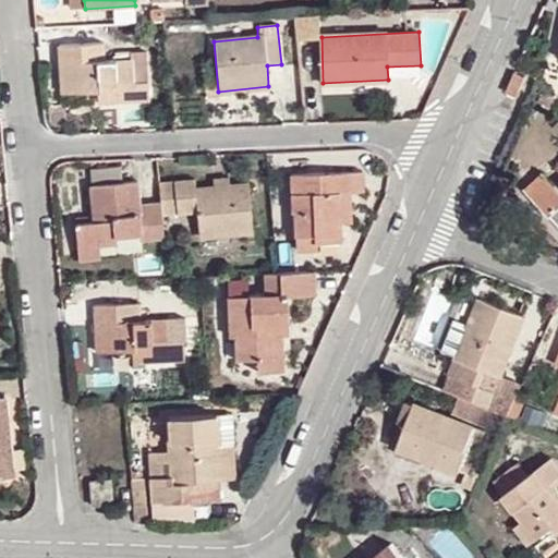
[(63,93),(97,91),(108,91),(109,101),(148,99),(148,80),(132,80),(131,59),(106,61),(105,44),(60,46),(63,93)]
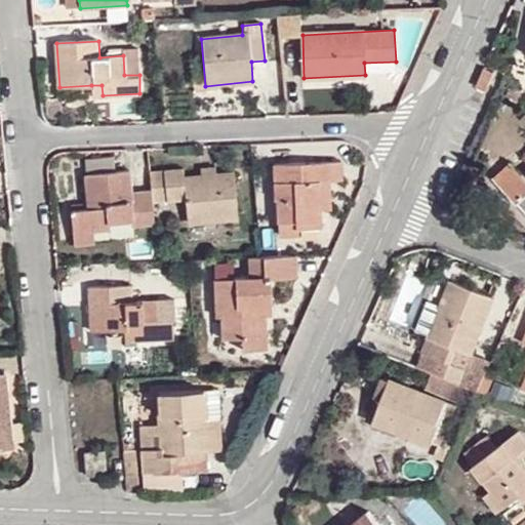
[(123,50),(123,55),(124,75),(139,75),(137,50),(123,50)]
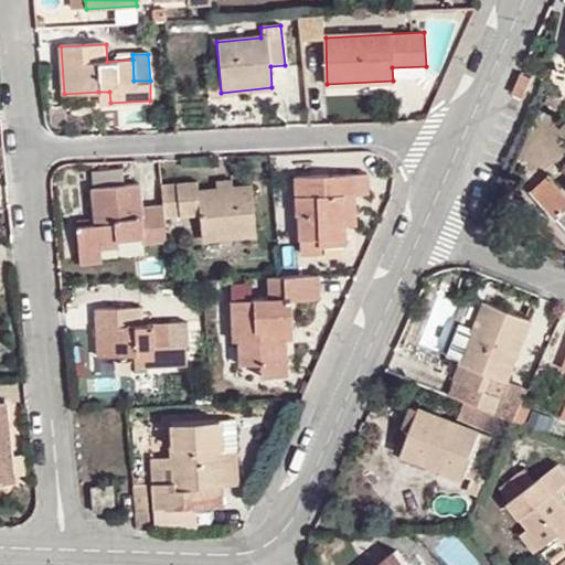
[(109,92),(98,92),(99,103),(110,103),(109,92)]
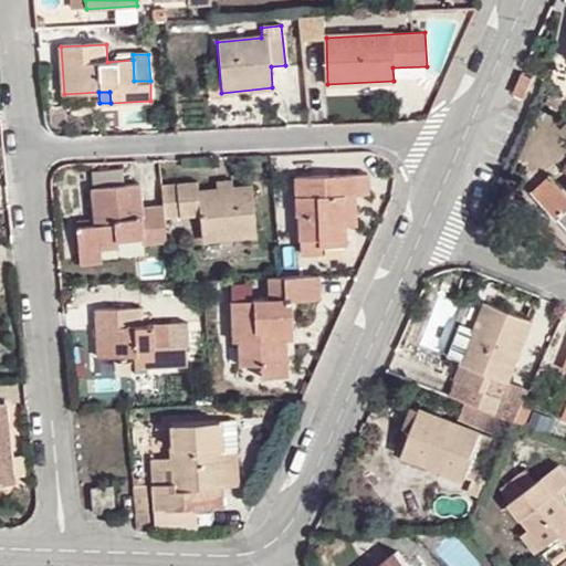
[(564,101),(555,92),(545,101),(554,111),(564,101)]
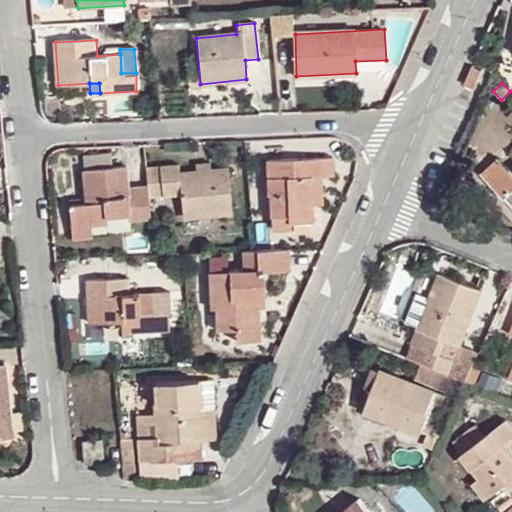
[(332,159),(269,161),(269,198),(271,197),(272,231),(292,231),(291,225),(314,223),(314,206),(322,205),(321,178),(332,177),(332,159)]
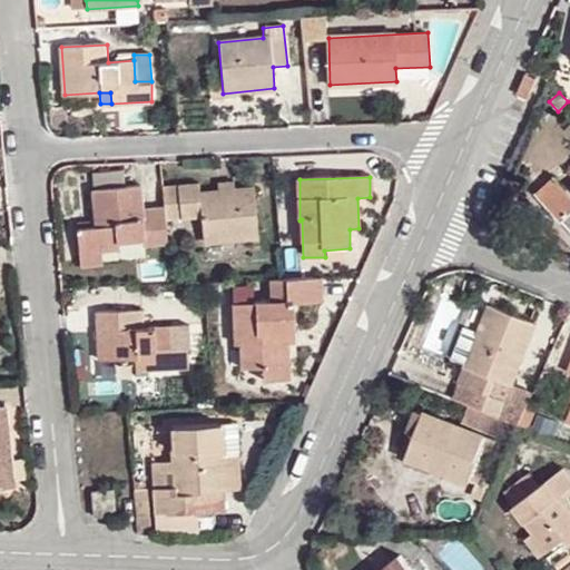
[(569,195),(553,178),(536,196),(561,223),(569,214),(569,195)]
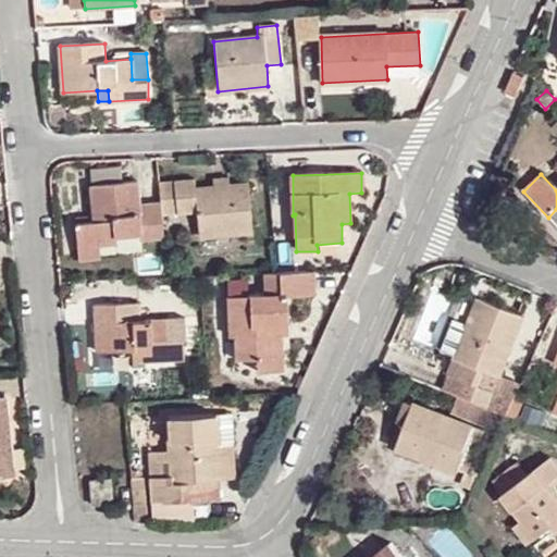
[(212,178),(213,188),(229,187),(227,177),(212,178)]
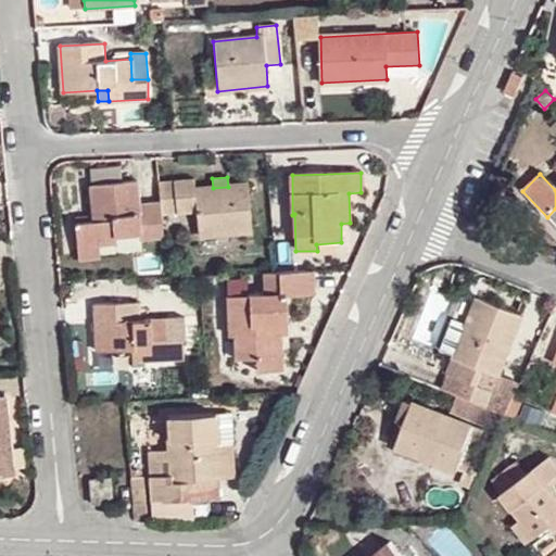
[(141,239),(165,238),(163,215),(162,203),(140,204),(138,180),(92,186),(96,220),(77,223),(78,245),(101,243),(118,242),(118,235),(141,232),(141,239)]
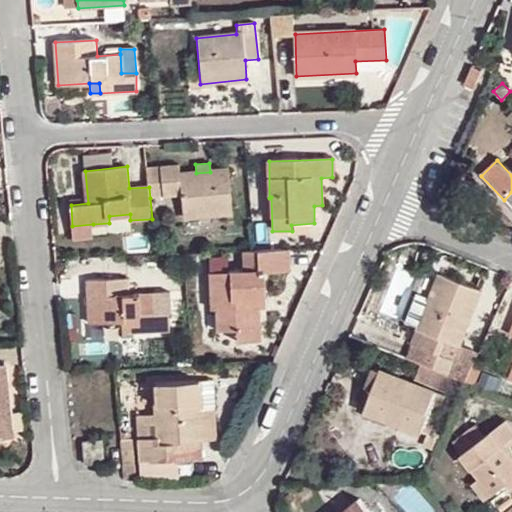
[(149,187),(150,198),(180,195),(183,217),(232,213),(227,169),(210,172),(196,173),(179,174),(178,166),(147,168),(149,187)]
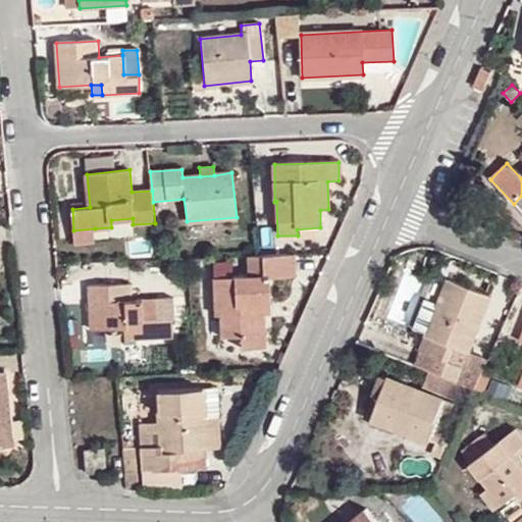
[(95,228),(73,230),(75,244),(95,242),(95,228)]
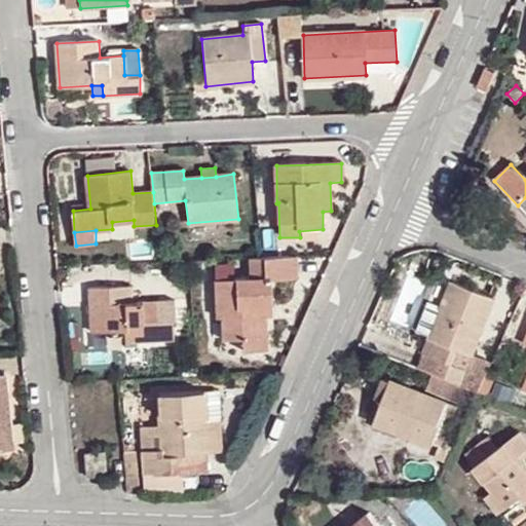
[(297,256),(262,258),(251,258),(252,278),(216,279),(217,318),(224,318),(225,341),(245,340),(269,339),(268,314),(260,314),(260,307),(273,306),(272,279),(298,278),(297,256)]
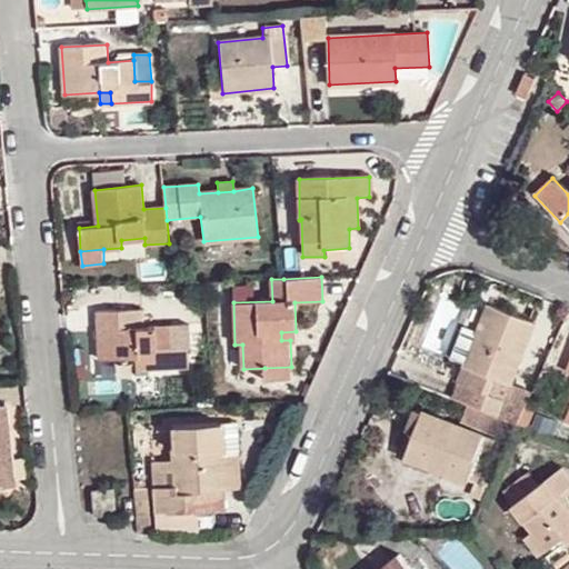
[(466,403),(498,417),(516,369),(521,371),(526,359),(519,357),(532,323),(488,306),(458,380),(472,387),(466,403)]
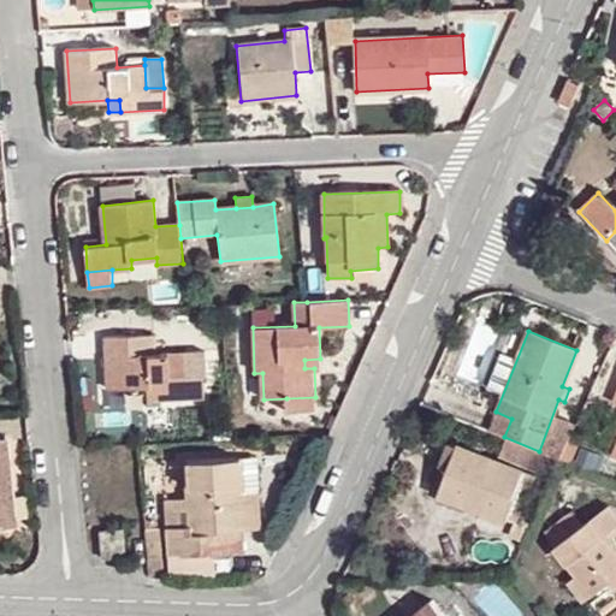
[(105,389),(143,386),(157,386),(158,400),(206,397),(205,377),(188,378),(187,357),(187,353),(154,354),(153,335),(101,337),(105,389)]
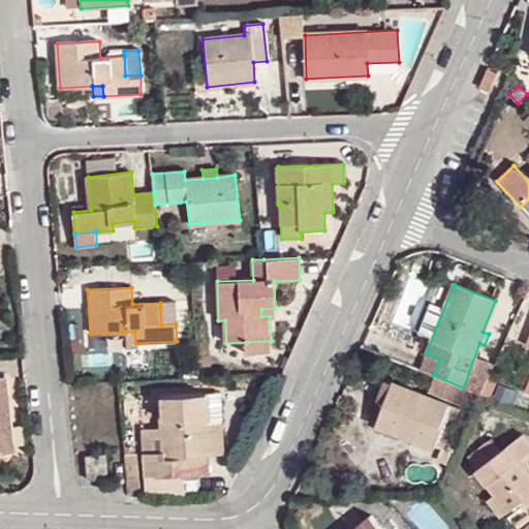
[(174,306),(160,307),(161,324),(176,323),(174,306)]
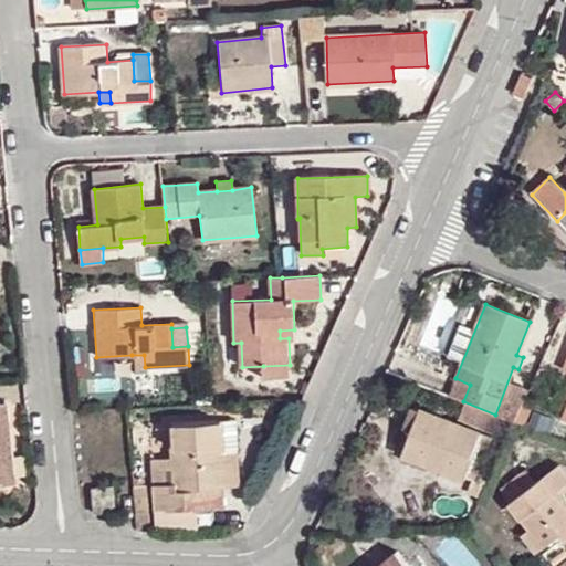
[(294,337),(294,329),(280,331),(280,338),(289,338),(294,337)]
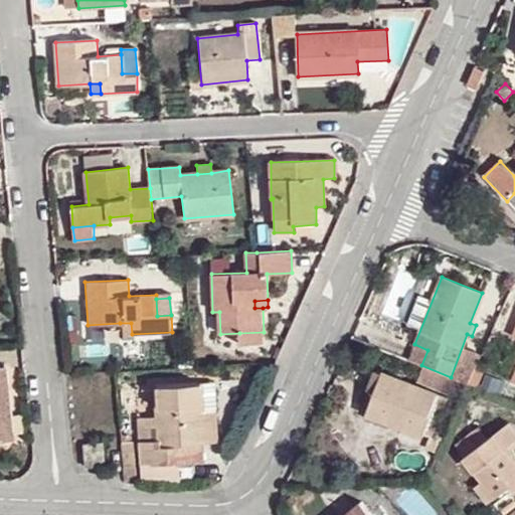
[(131,323),(120,323),(121,341),(132,340),(132,334),(131,323)]
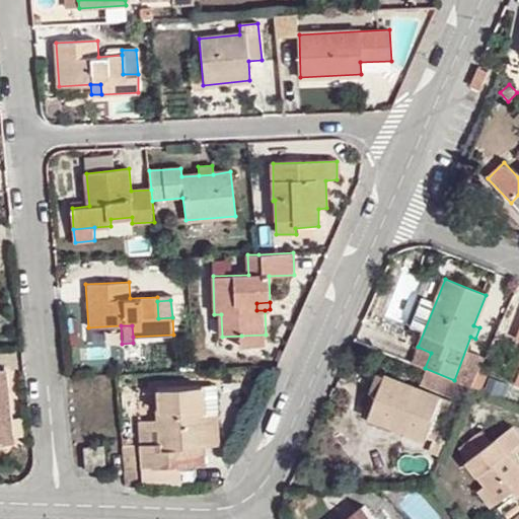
[(265,345),(266,335),(241,336),(242,346),(265,345)]
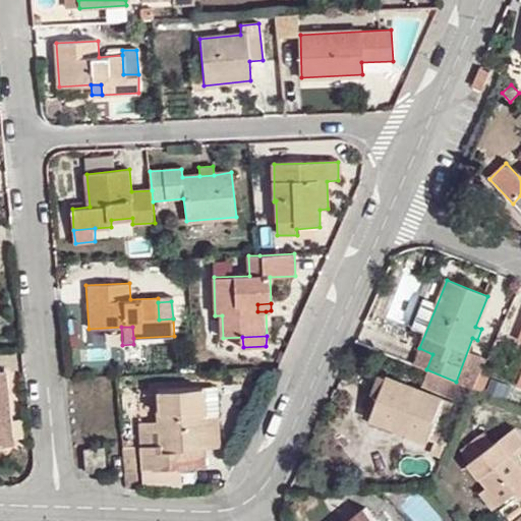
[(0,437),(0,409),(9,409),(6,371),(0,371),(0,446),(1,446),(0,437)]
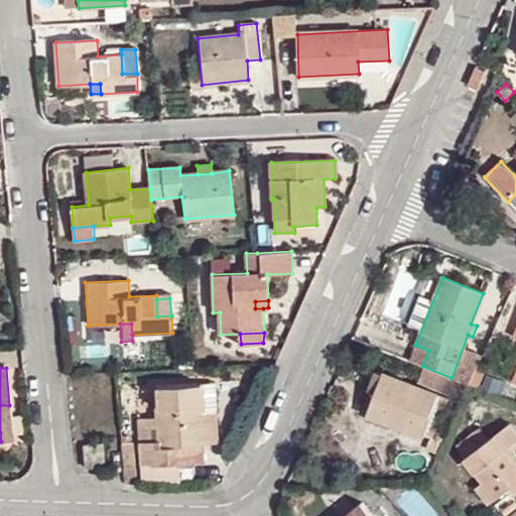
[(439,395),(383,373),(375,393),(380,395),(373,415),(424,434),(439,395)]
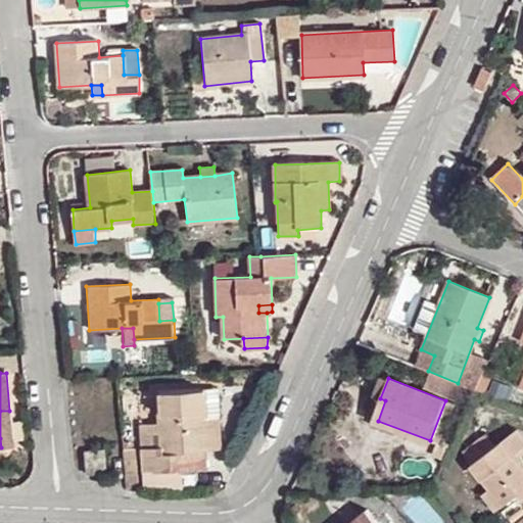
[(135,388),(138,418),(153,417),(151,387),(135,388)]
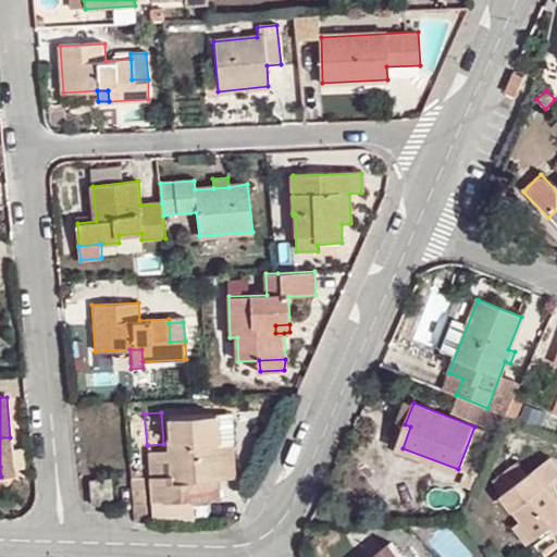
[(168,418),(171,452),(171,474),(149,477),(150,499),(188,498),(187,481),(215,480),(219,480),(217,445),(214,416),(168,418)]
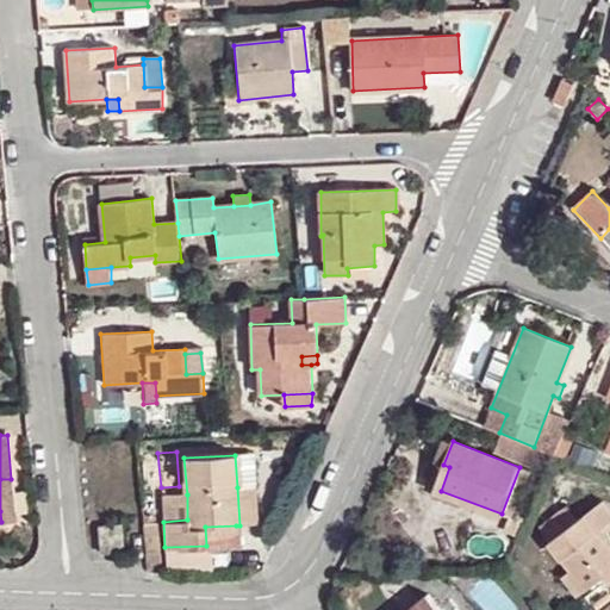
[(13,521),(11,479),(0,479),(0,511),(1,522),(13,521)]
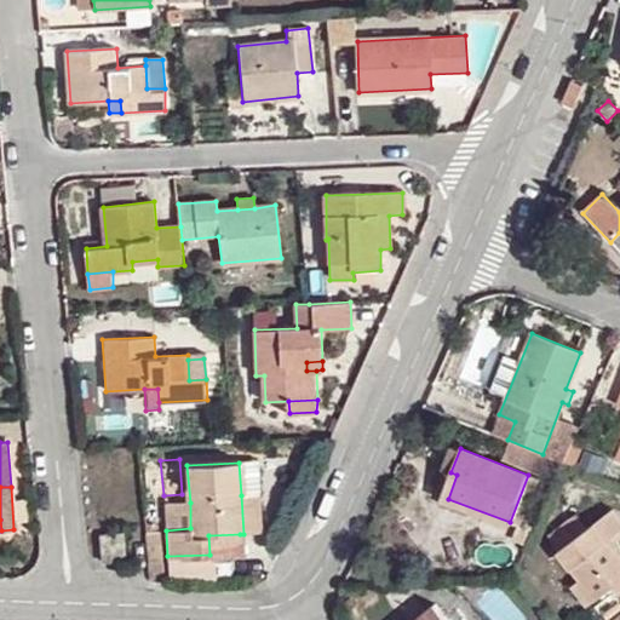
[(241,495),(244,534),(257,533),(254,495),(241,495)]
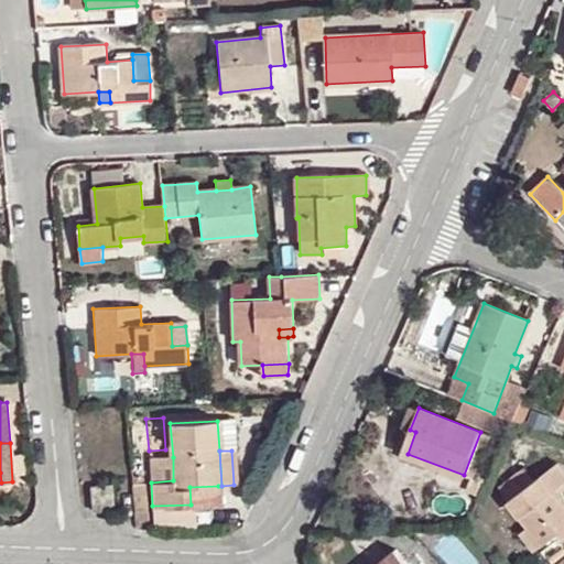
[(173,480),(173,457),(150,459),(151,483),(173,480)]
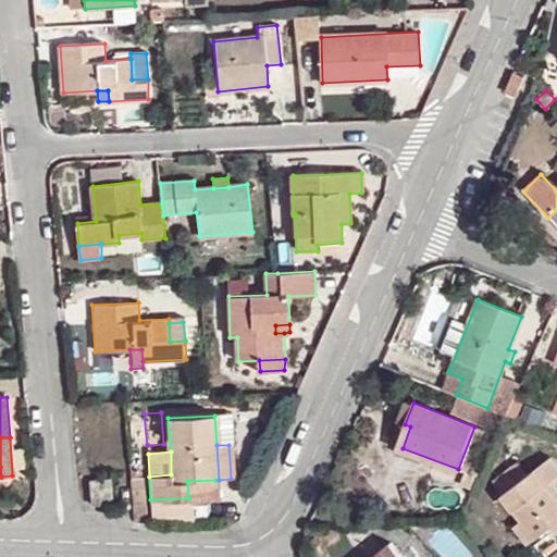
[(552,528),(556,534),(556,499),(546,485),(556,477),(556,466),(549,458),(503,494),(522,520),(536,539),(552,528)]
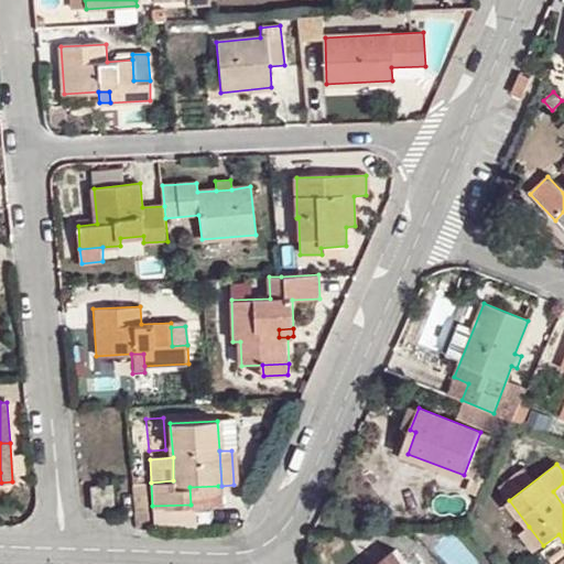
[(143,480),(133,483),(136,512),(147,511),(143,480)]
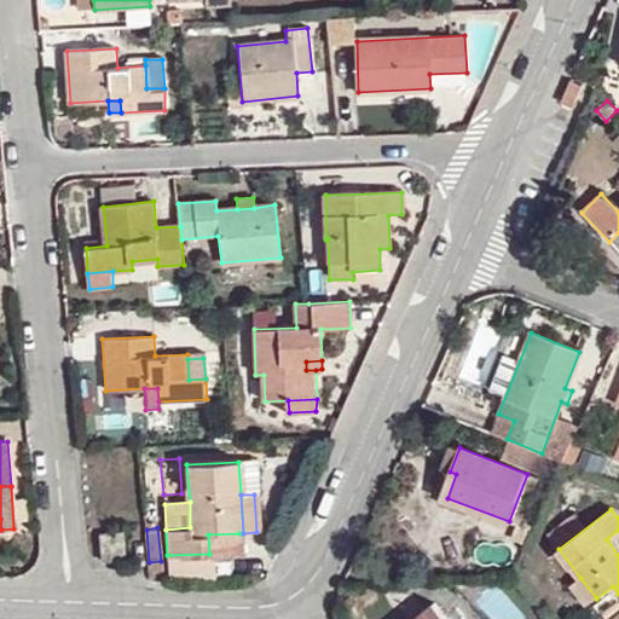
[(618,539),(618,530),(607,539),(618,555),(618,539),(618,541),(618,539)]
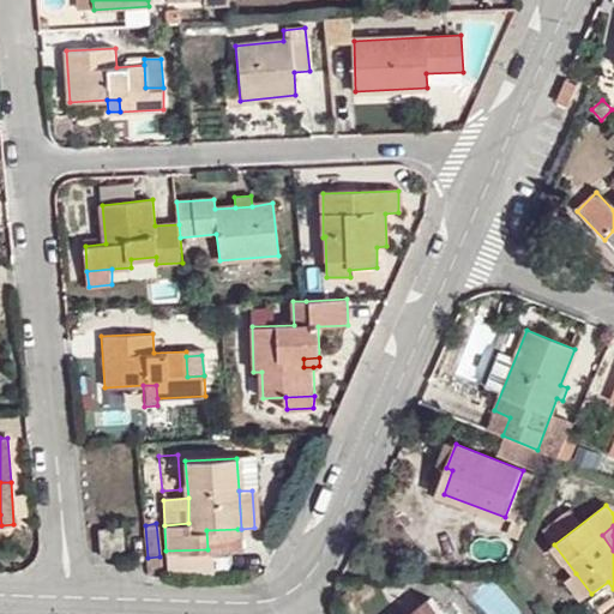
[(121,529),(98,531),(101,557),(124,554),(121,529)]
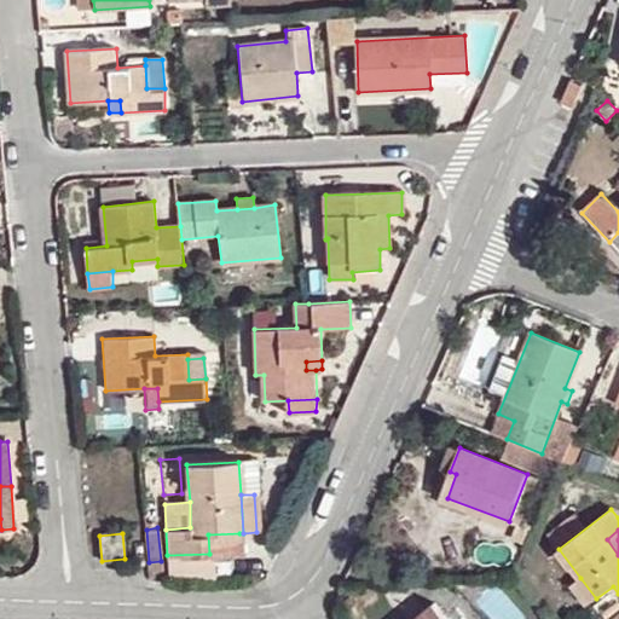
[(208,534),(209,554),(209,556),(241,554),(239,533),(208,534)]
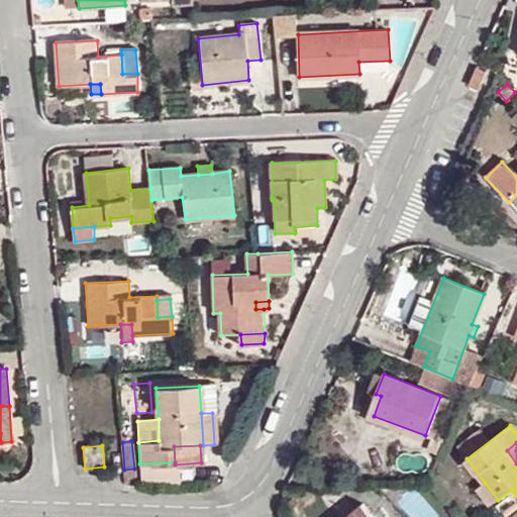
[(498,500),(485,483),(476,490),(490,507),(498,500)]
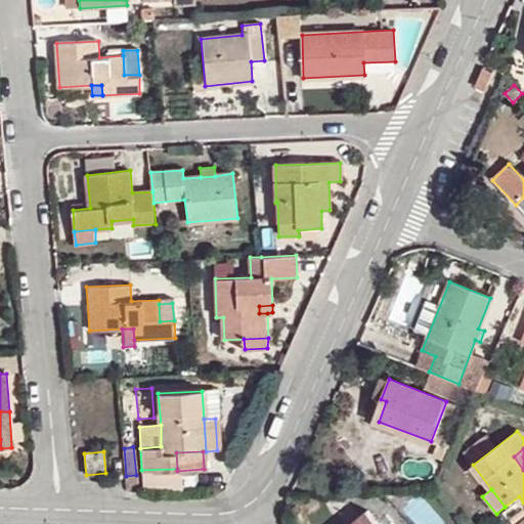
[(346,523),(340,516),(329,523),(375,523),(365,514),(352,523),(346,523)]
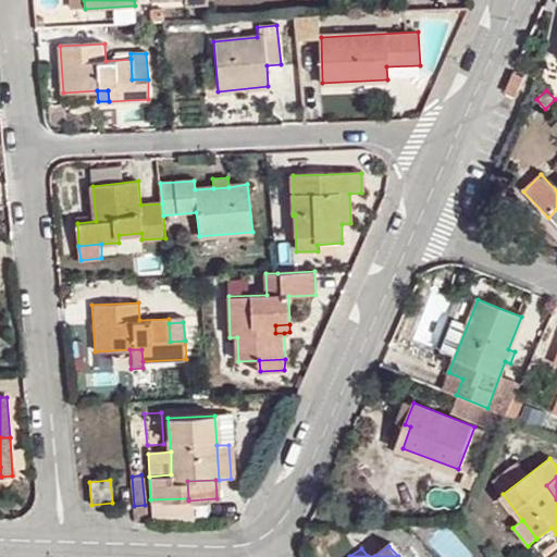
All buildings are outlined.
